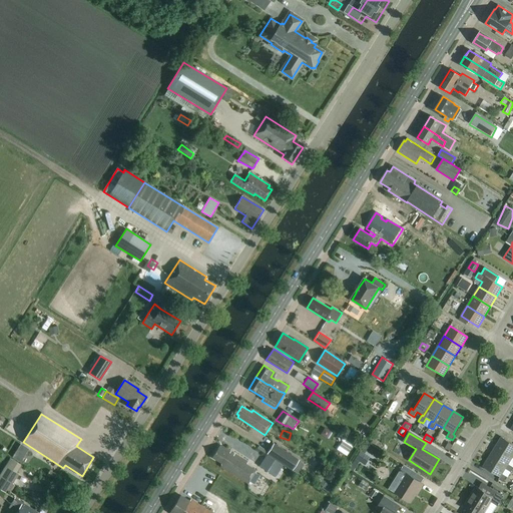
[(346,437),(342,442),(352,448),(355,443),(346,437)]
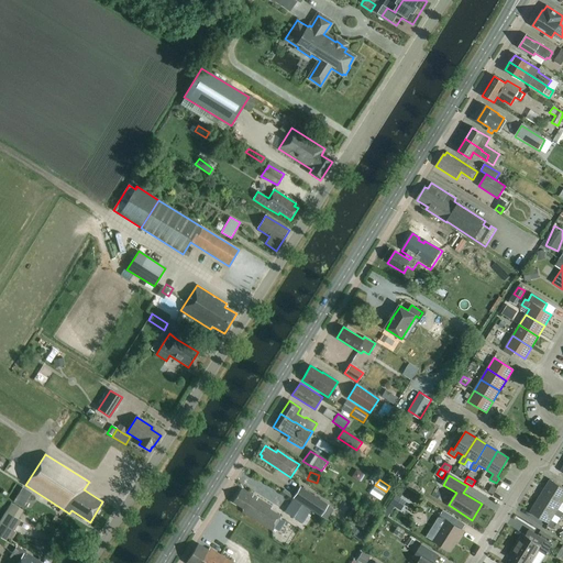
[(543,490),(562,503),(562,500),(562,487),(550,479),(543,490)]
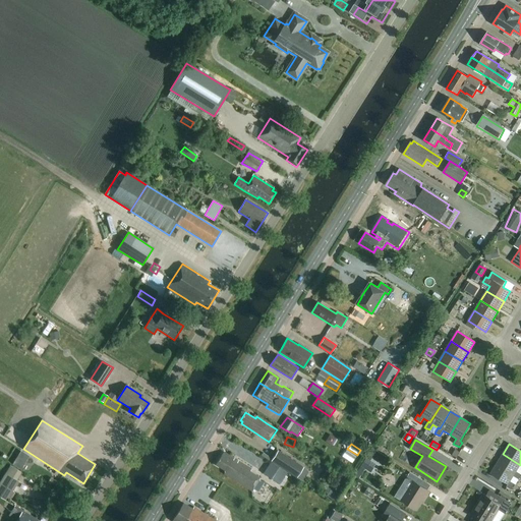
[(455,450),(452,455),(457,458),(460,453),(455,450)]
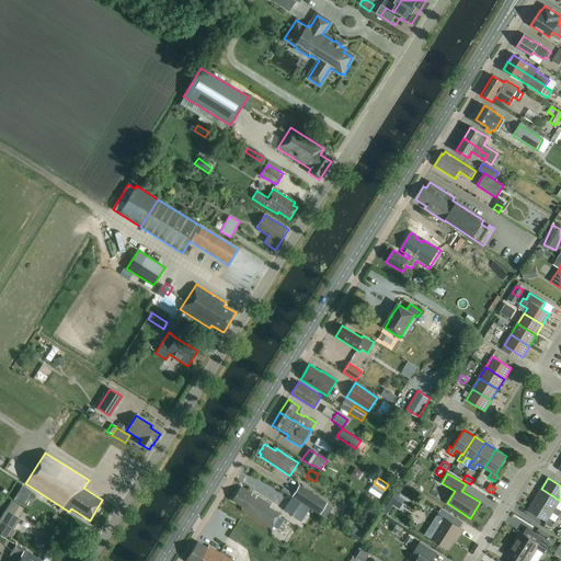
[(271,529),(281,515),(270,508),(271,505),(241,487),(232,501),(243,508),(241,511),(271,529)]
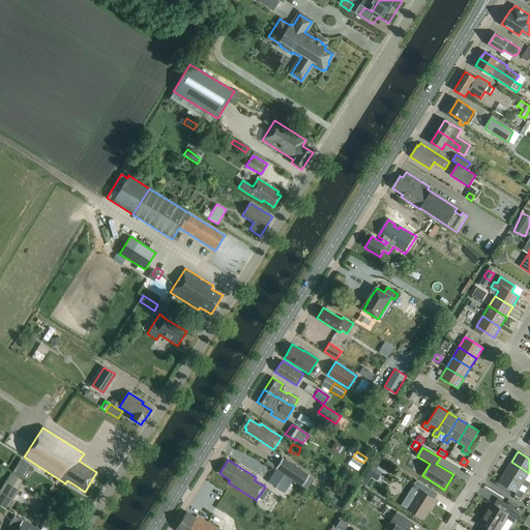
[(308,477),(308,476),(300,471),(283,460),(276,469),(302,486),(308,477)]
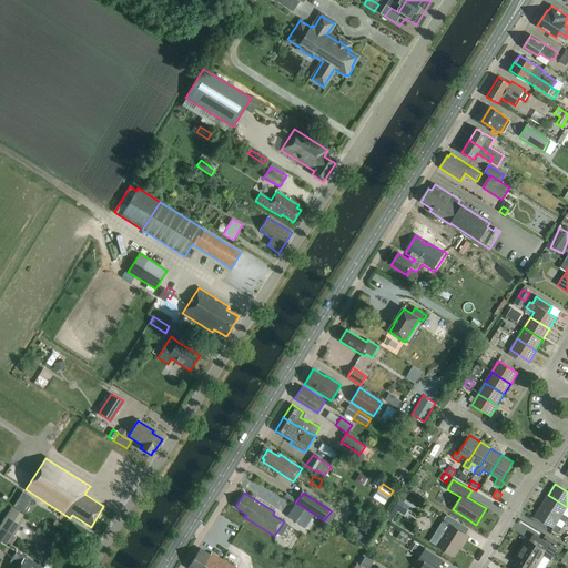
[(0,501),(0,514),(6,517),(14,500),(3,495),(0,501)]
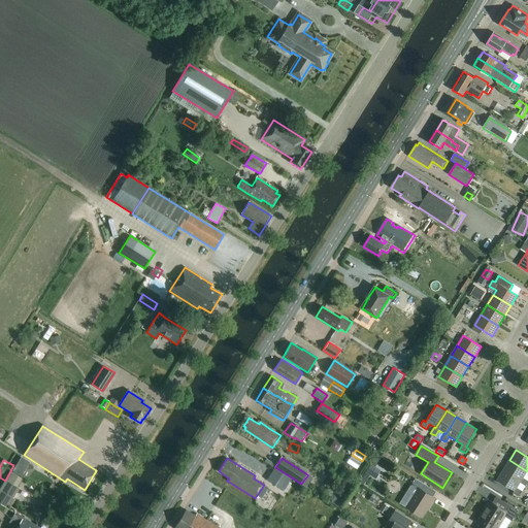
[(527,481),(523,479),(527,471),(509,460),(503,470),(521,482),(520,483),(525,487),(527,482),(527,481)]
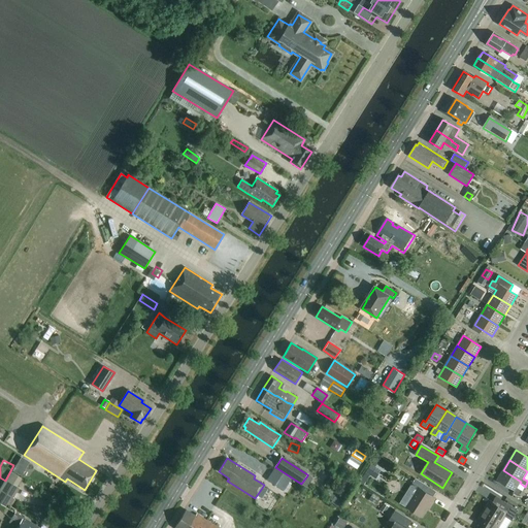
[(381,472),(370,465),(365,473),(375,480),(381,472)]
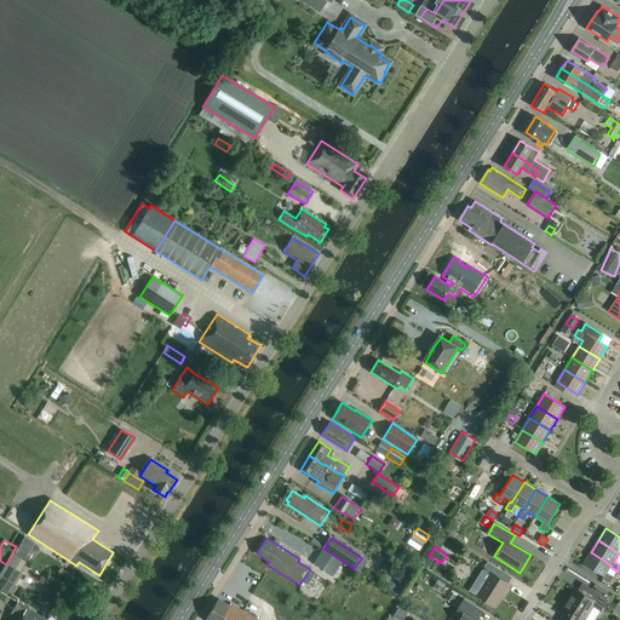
[(338,579),(342,573),(338,569),(342,562),(322,550),(314,564),(338,579)]
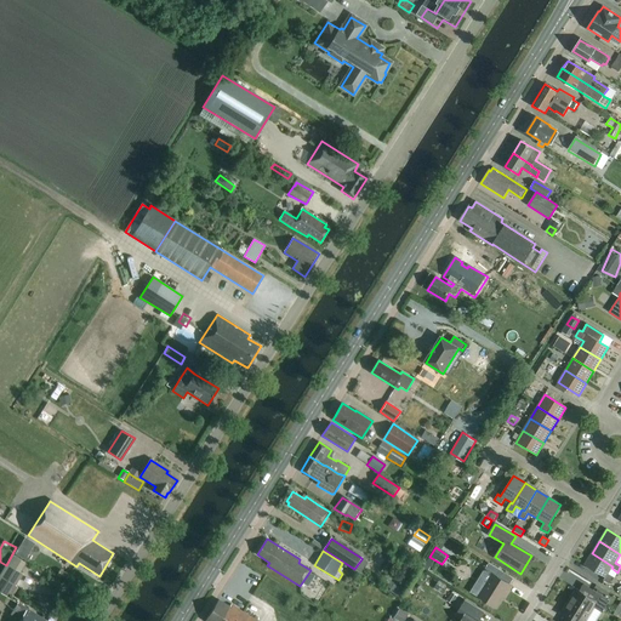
[(608,574),(611,568),(613,567),(592,553),(585,565),(605,579),(603,581),(609,585),(613,577),(608,574)]
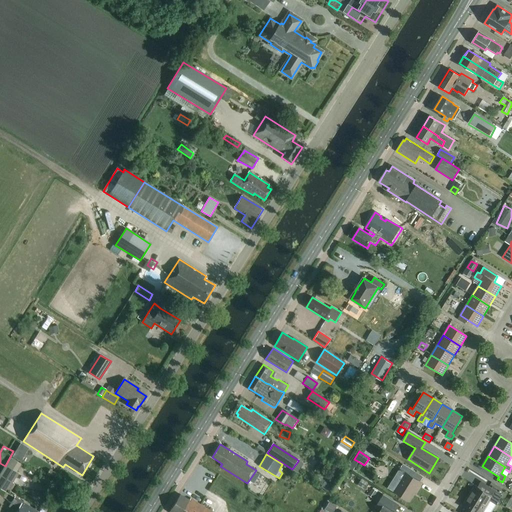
[(200,457),(196,463),(231,486),(235,480),(200,457)]
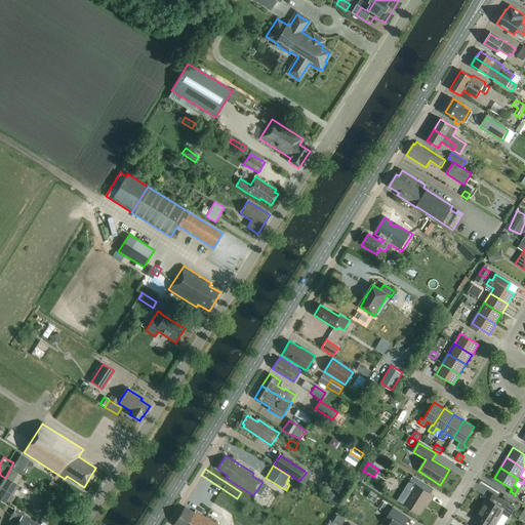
[(351,476),(357,480),(362,473),(357,469),(351,476)]
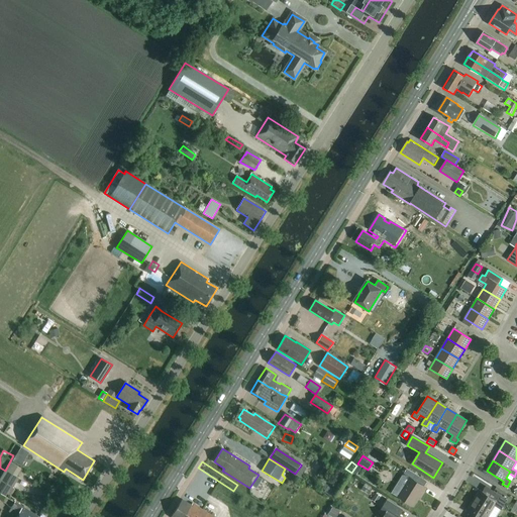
[(403,477),(393,493),(399,497),(413,506),(419,495),(421,496),(426,488),(417,483),(420,478),(407,469),(402,477),(403,477)]
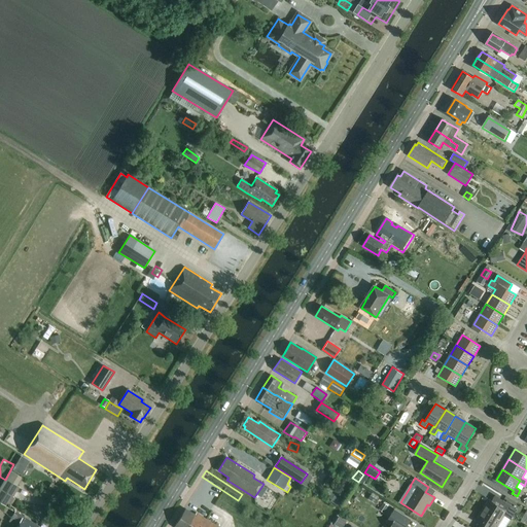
[(5,479),(0,488),(0,489),(13,497),(20,488),(5,479)]
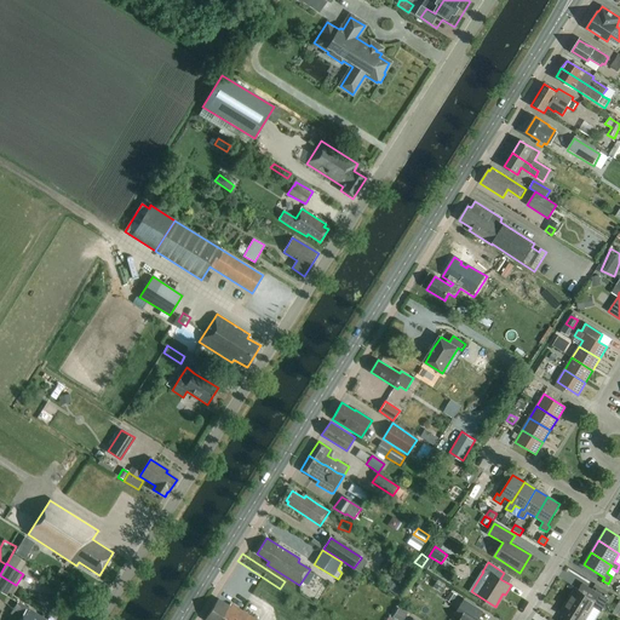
[(65,581),(69,575),(59,570),(56,577),(65,581)]
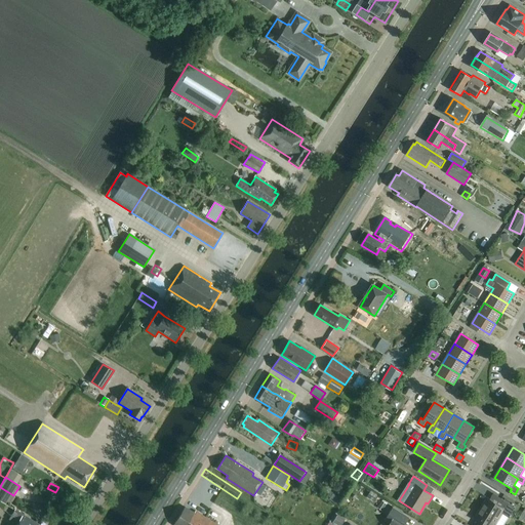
[(13,495),(0,487),(0,500),(7,506),(13,495)]
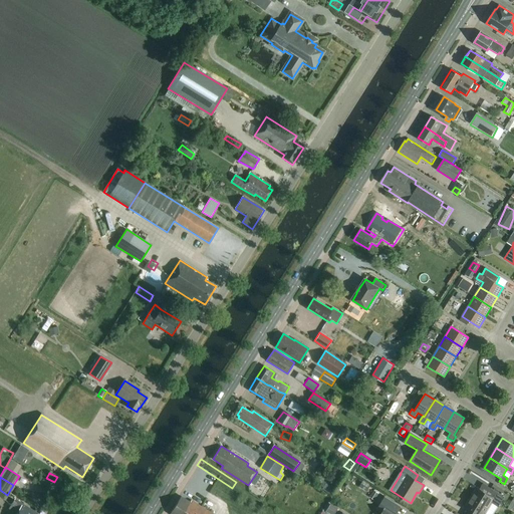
[(327,484),(323,489),(328,493),(332,487),(327,484)]
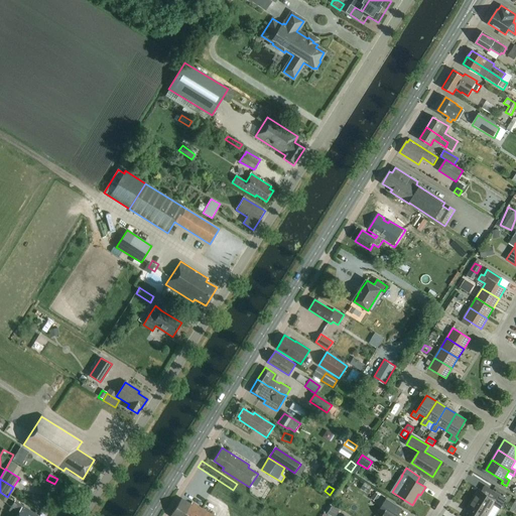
[(506,500),(492,491),(489,496),(479,490),(473,500),(490,511),(493,505),(500,509),(506,500)]
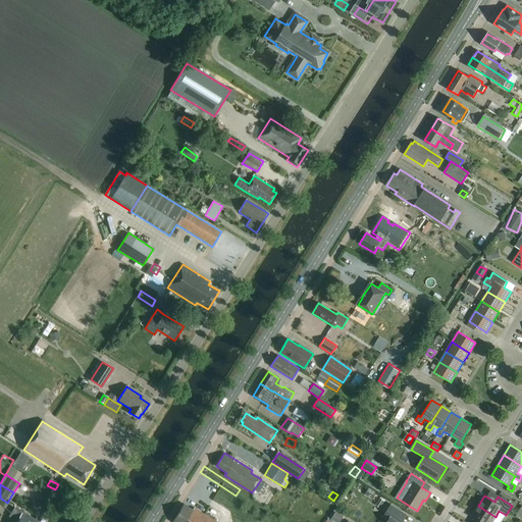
[(379,499),(375,506),(380,509),(384,502),(379,499)]
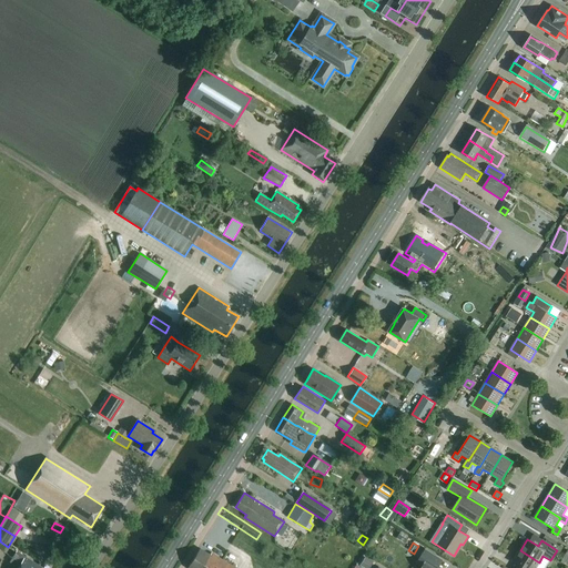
[(211,555),(201,548),(188,567),(235,567),(212,553),(211,555)]
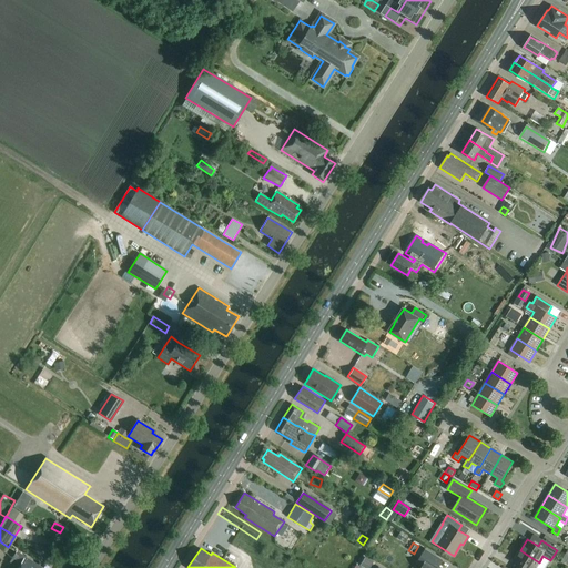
[(427,550),(419,563),(425,566),(423,567),(439,567),(444,561),(427,550)]
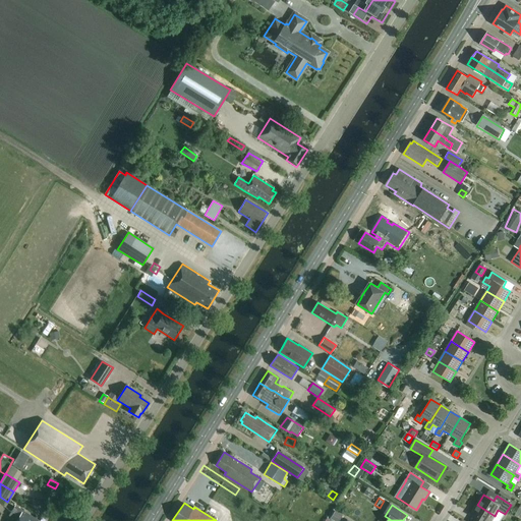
[(491,520),(495,516),(477,505),(471,515),(473,517),(470,520),(491,520)]
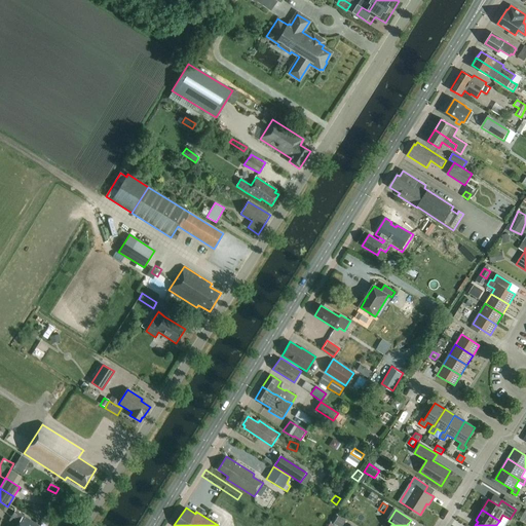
[(34,525),(35,524),(23,516),(15,511),(8,521),(14,525),(34,525)]
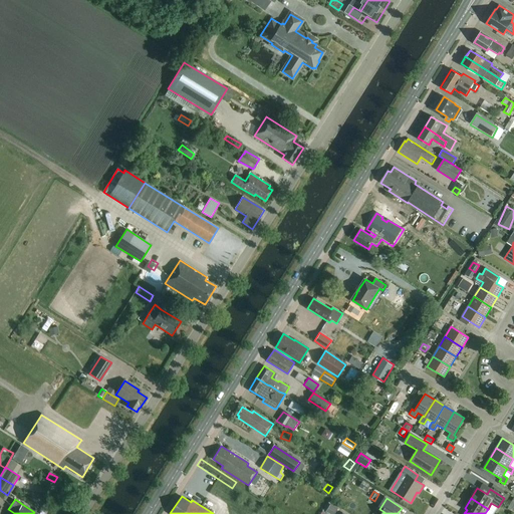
[(329,505),(325,511),(329,513),(333,513),(336,509),(329,505)]
